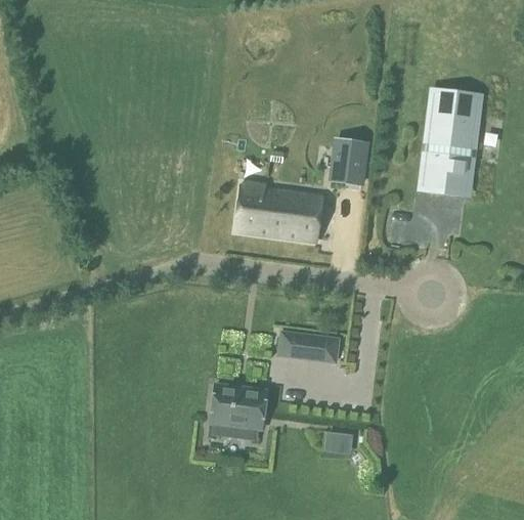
[(471,197),(484,92),(429,86),(417,189),(471,197)]
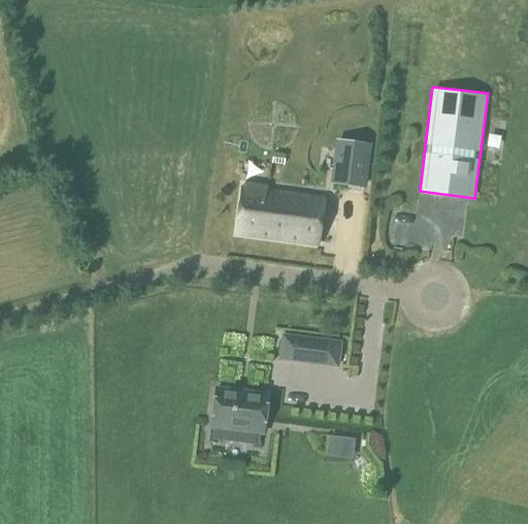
[(363,184),(369,141),(337,137),(331,179),(363,184)]
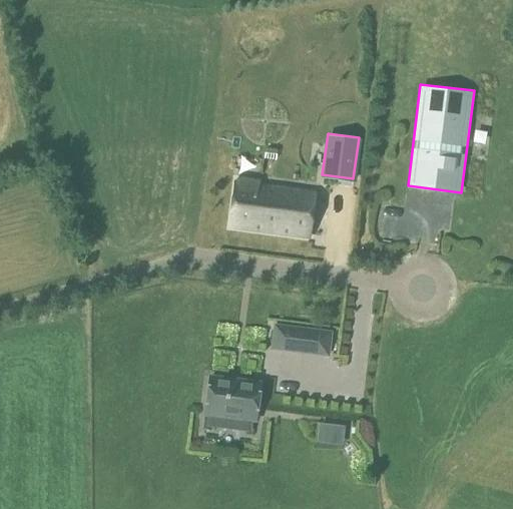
[(235,179),(229,224),(309,234),(314,190),(250,181),(247,177),(238,176),(235,179)]
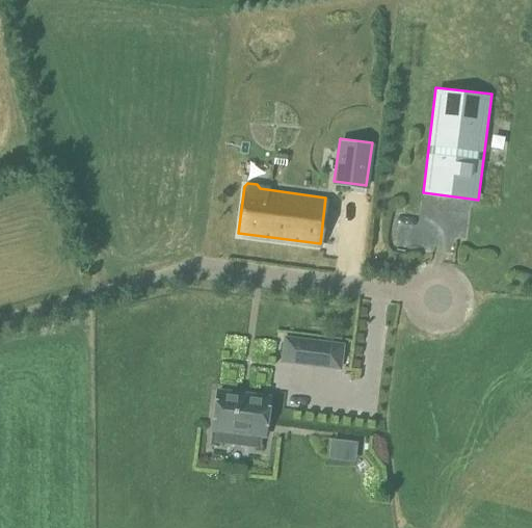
[(284,337),(281,362),(340,369),(343,344),(284,337)]
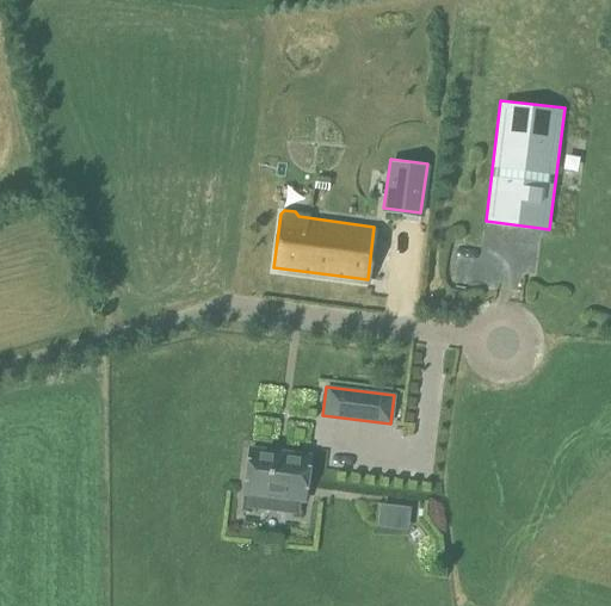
[(310,445),(253,437),(245,496),(303,505),(304,476),(310,445)]
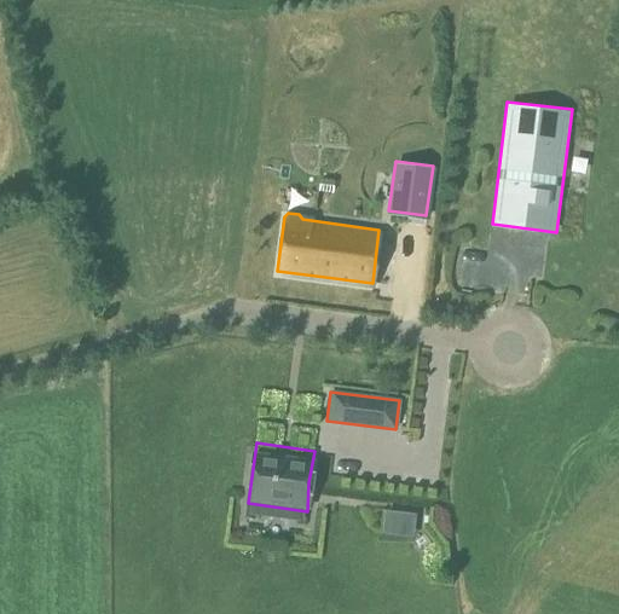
[(415,510),(386,507),(383,528),(412,532),(415,510)]
